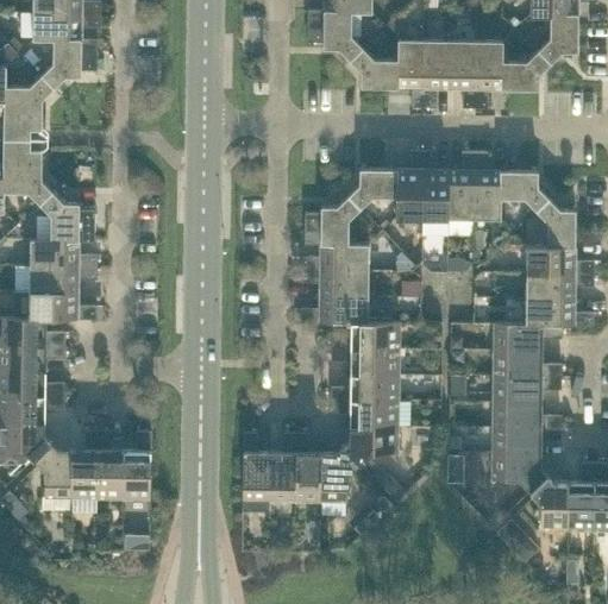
[(82,2),(81,0),(32,0),(33,14),(100,16),(101,2),(82,2)]
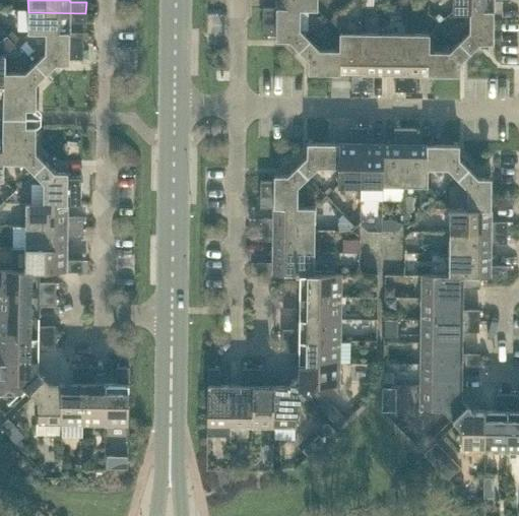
[(317,12),(317,0),(273,0),(276,0),(275,10),(275,11),(300,11),(300,12),(317,12)]
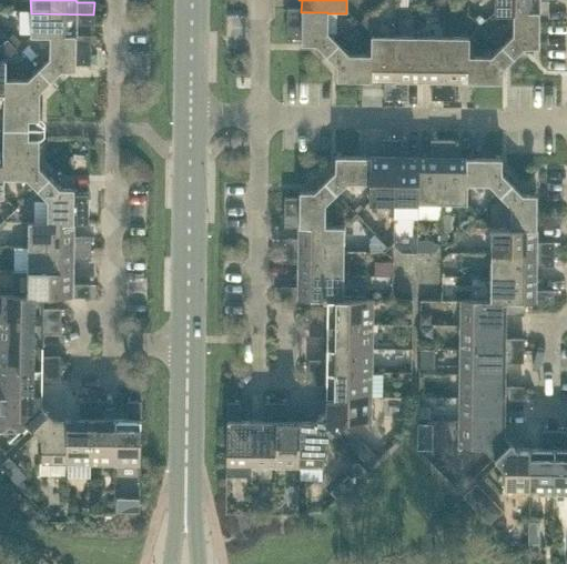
[(556,0),(493,0),(494,16),(513,16),(513,14),(539,16),(539,3),(557,3),(556,0)]
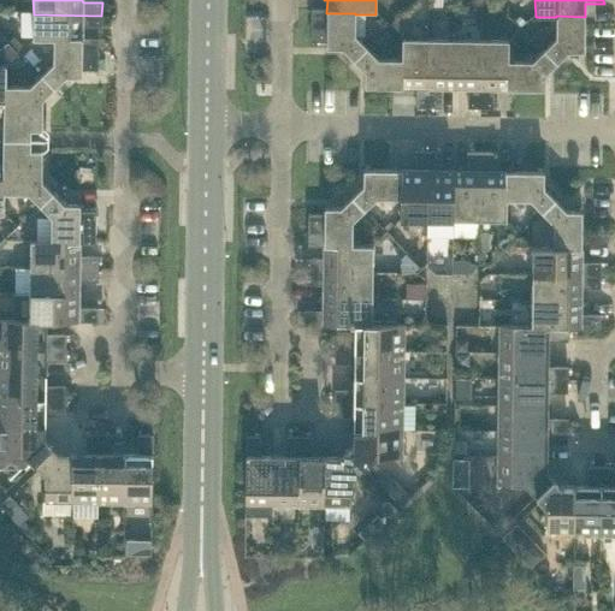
[(326,13),(326,12),(311,12),(311,45),(326,45),(326,52),(342,52),(354,63),(366,51),(355,39),(355,15),(355,13),(326,13)]
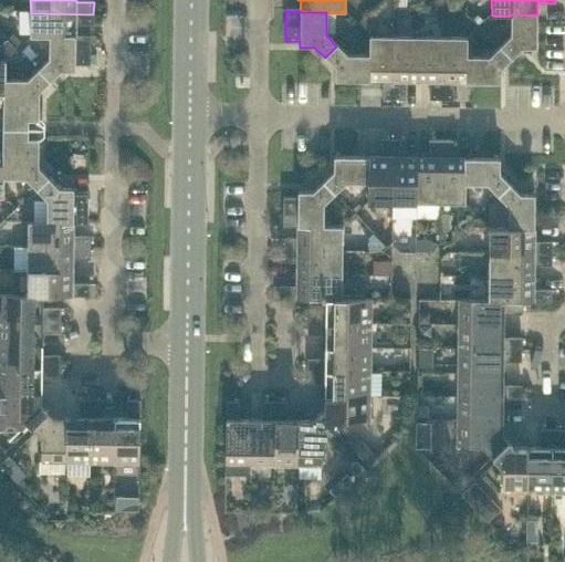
[(93,27),(93,14),(31,13),(30,39),(50,39),(75,39),(75,38),(75,27),(93,27)]
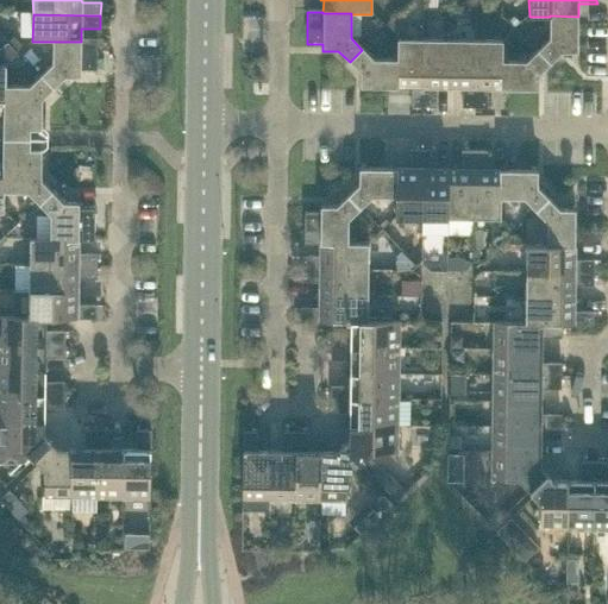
[(577,55),(578,17),(550,16),(550,17),(550,41),(538,52),(550,64),(562,54),(577,55)]
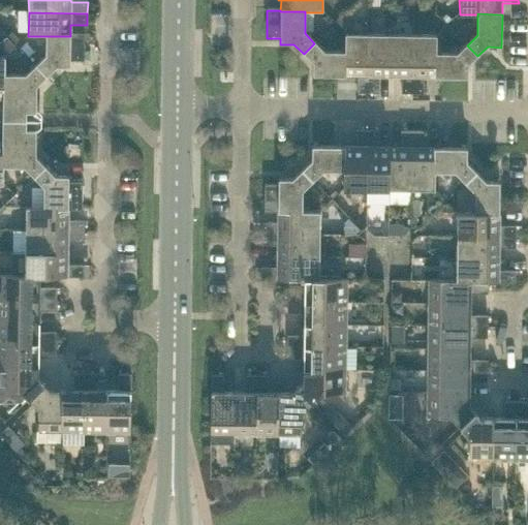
[(345,34),(352,27),(344,19),(337,25),(345,34)]
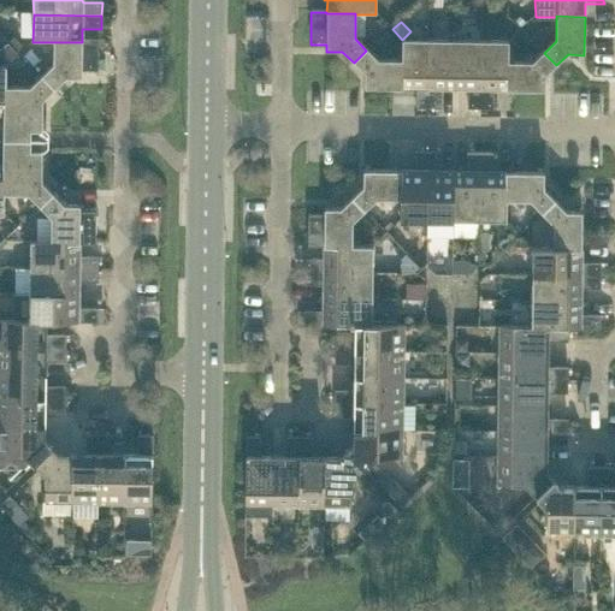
[(98,73),(99,41),(82,41),(82,42),(54,42),(53,66),(41,78),(54,92),(65,79),(82,79),(82,73),(98,73)]
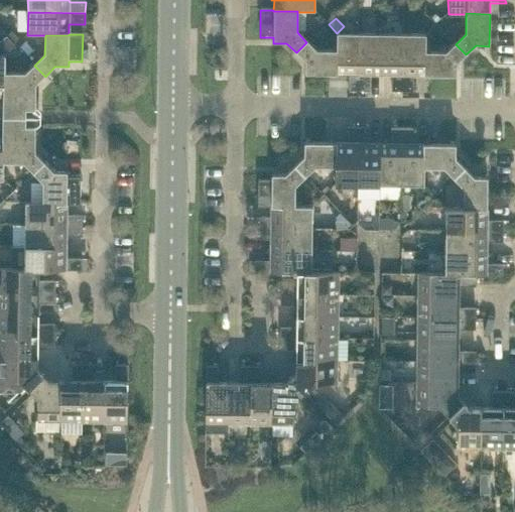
[(359,93),(360,35),(337,35),(337,52),(338,52),(337,77),(348,77),(348,93),(359,93)]
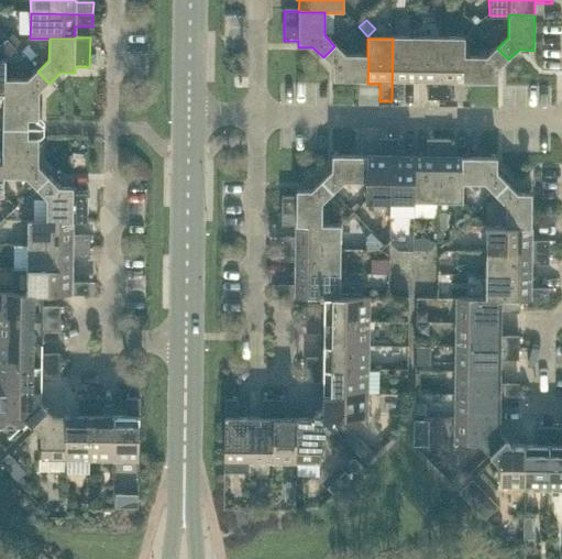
[(416,84),(416,39),(393,39),(392,101),(404,101),(404,84),(416,84)]
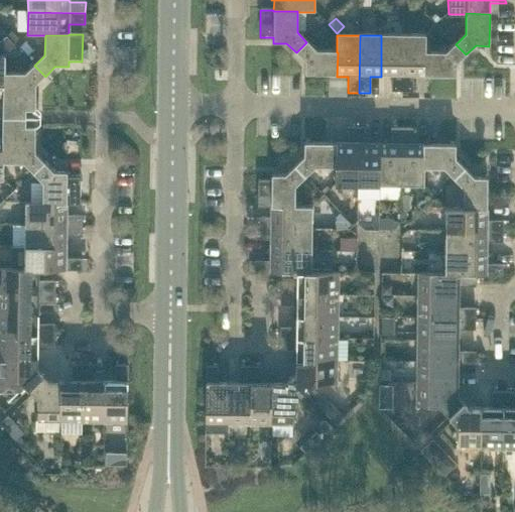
[(402,93),(403,36),(381,35),(381,77),(391,77),(391,93),(402,93)]
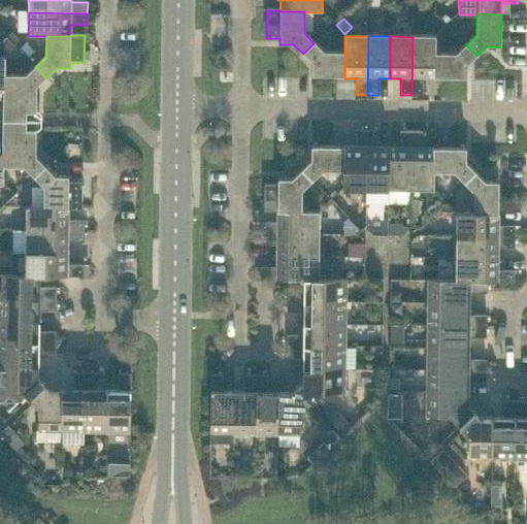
[(435,55),(435,37),(413,37),(412,95),(423,96),(423,79),(434,79),(434,55),(435,55)]
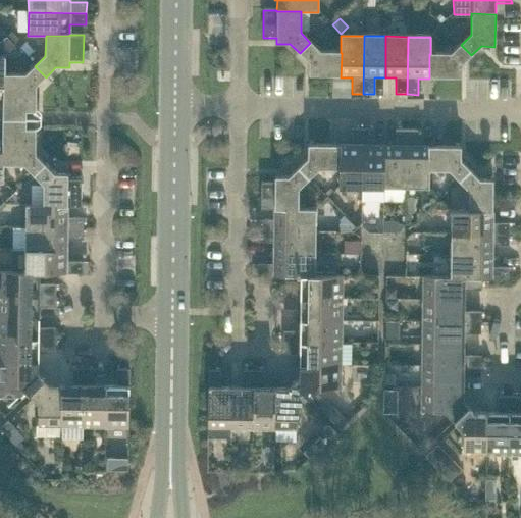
[(341,53),(320,53),(310,43),(300,53),(309,63),(309,76),(341,78),(342,53),(341,53)]
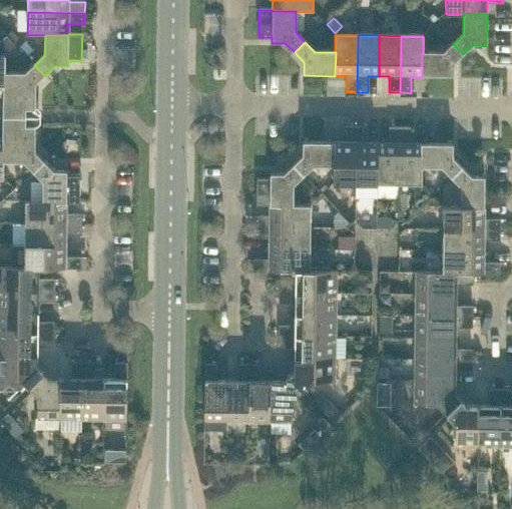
[(454,64),(463,54),(453,44),(443,53),(423,53),(422,53),(422,77),(428,77),(445,77),(454,77),(454,64)]
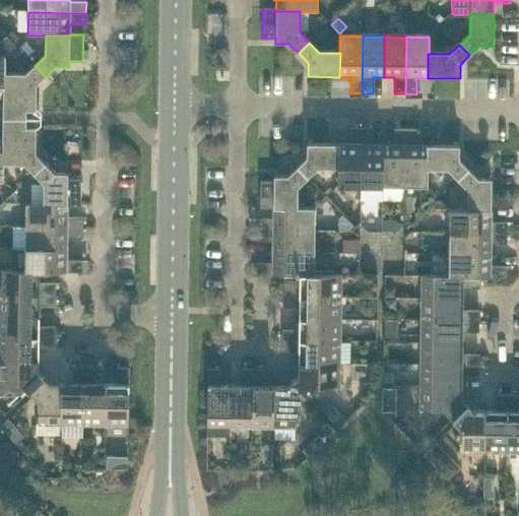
[(37,86),(46,77),(35,66),(25,75),(5,75),(4,75),(4,99),(36,99),(37,86)]
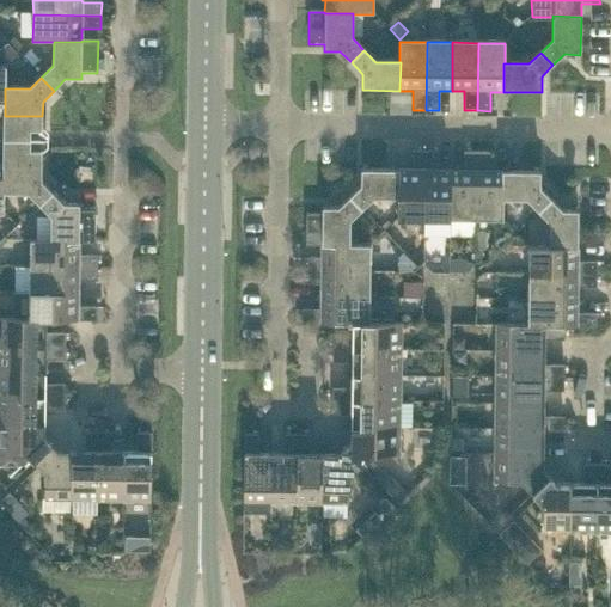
[(42,132),(42,116),(5,116),(5,117),(4,117),(4,142),(29,142),(29,132),(42,132)]
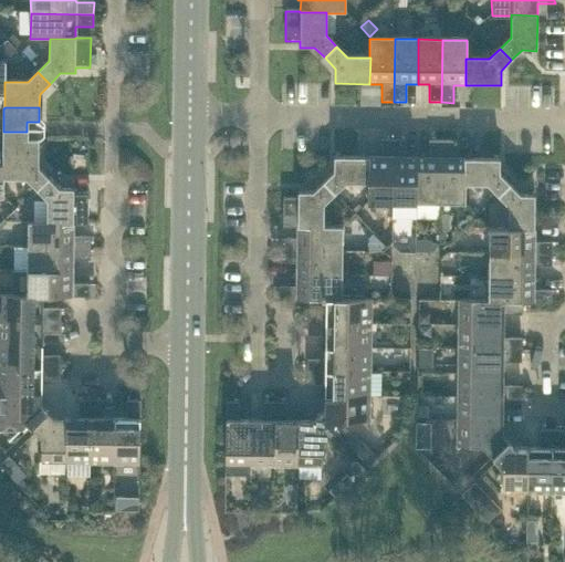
[(39,156),(39,142),(27,141),(27,132),(3,132),(2,155),(3,155),(39,156)]
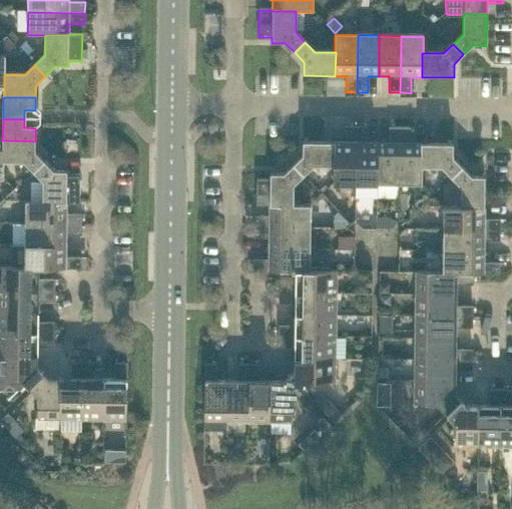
[(356,185),(356,128),(346,128),(345,144),(335,144),(334,168),(333,168),(333,185),(356,185)]
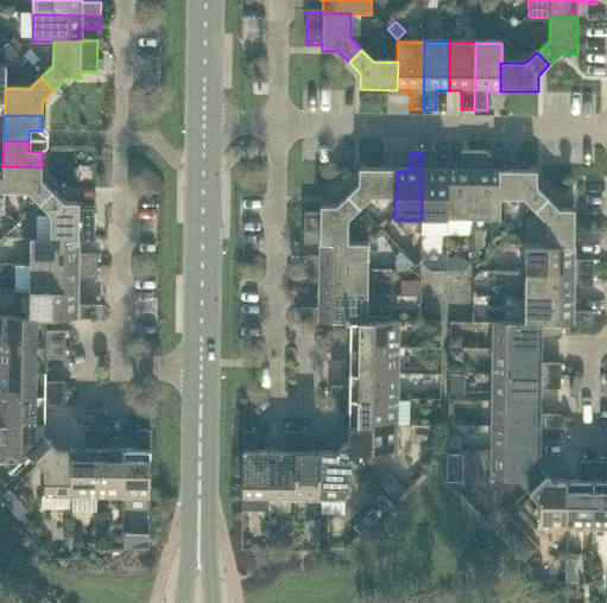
[(435,171),(435,152),(422,152),(422,220),(447,220),(448,172),(435,171)]
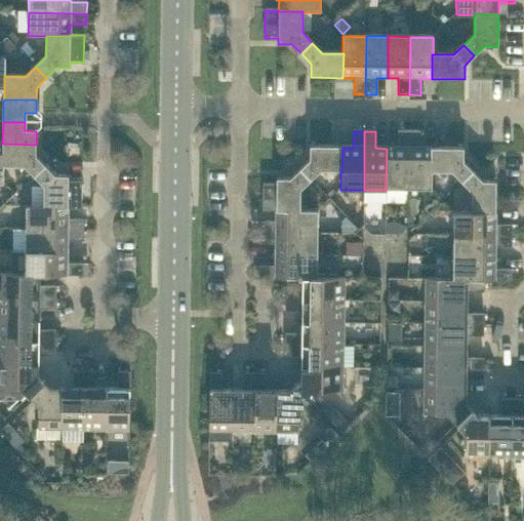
[(408,191),(409,132),(403,132),(398,132),(398,149),(387,149),(386,190),(408,191)]
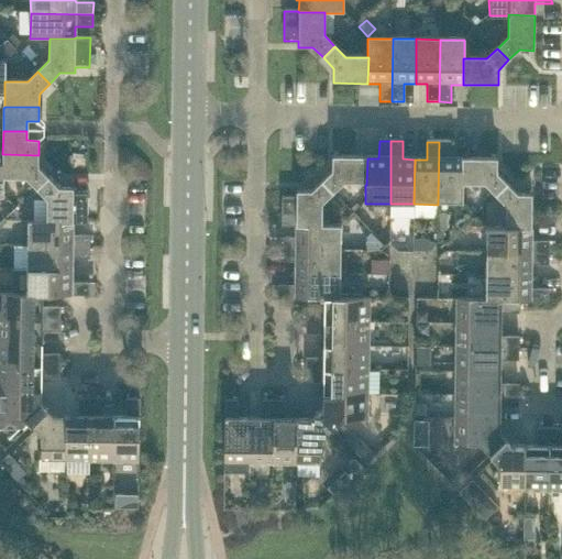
[(450,160),(450,142),(439,142),(438,205),(463,205),(463,186),(462,186),(462,160),(450,160)]
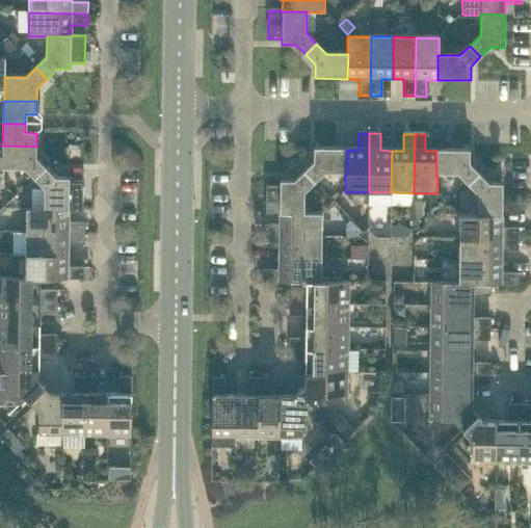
[(36,159),(36,147),(3,146),(3,169),(4,169),(25,170),(34,181),(46,169),(36,159)]
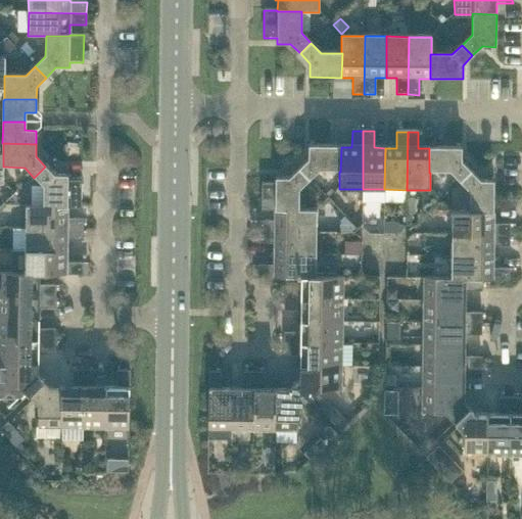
[(341,147),(329,147),(315,147),(309,147),(309,160),(298,170),(309,181),(320,171),(339,172),(340,172),(341,147)]
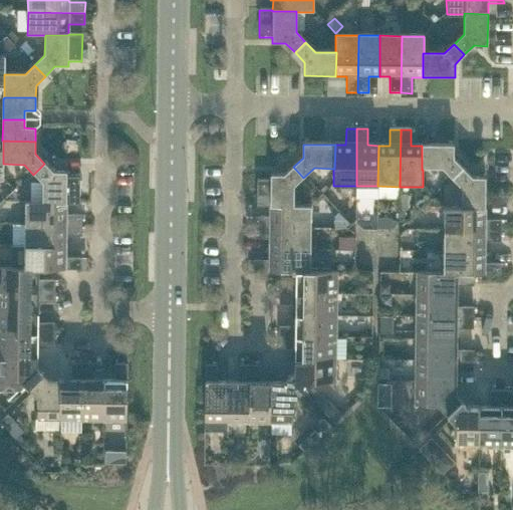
[(454,147),(430,146),(422,146),(422,170),(423,170),(442,170),(452,180),(463,169),(454,160),(454,147)]
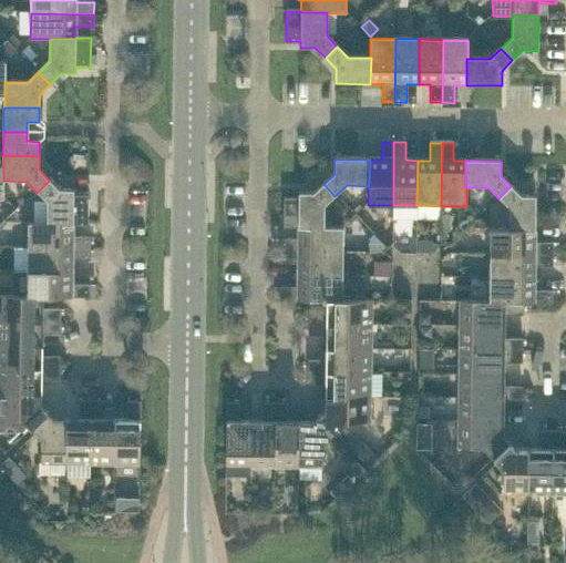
[(73,191),(59,191),(49,181),(37,193),(48,204),(47,225),(47,226),(73,226),(73,227),(88,227),(89,197),(73,197),(73,191)]
